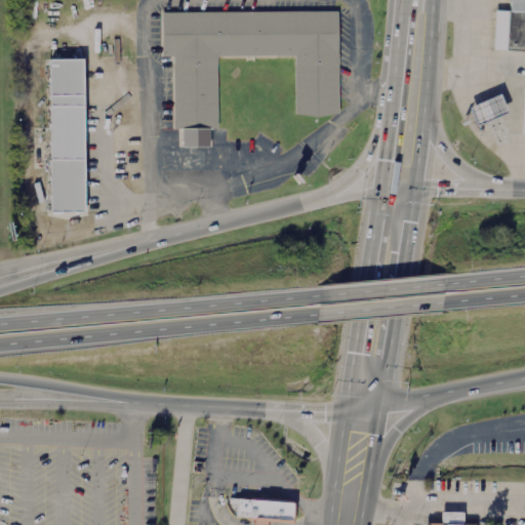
[(492,51),(524,51),(524,0),(509,0),(509,12),(493,12),(492,51)]
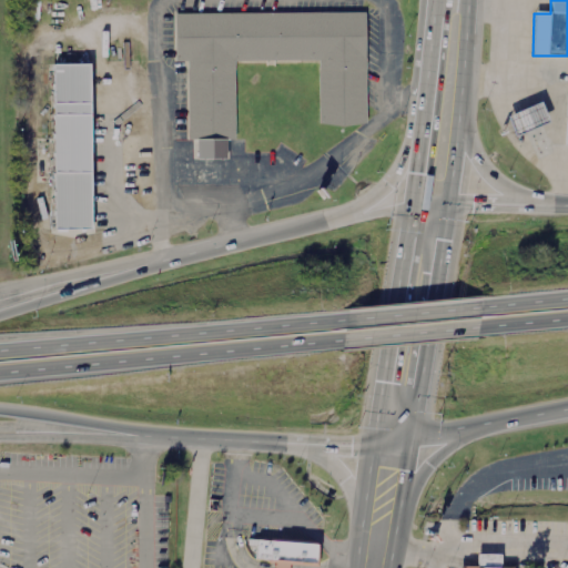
[(364,14),(173,16),(174,63),(186,63),(186,141),(234,141),(234,63),(317,63),(317,127),(365,127),(364,14)]
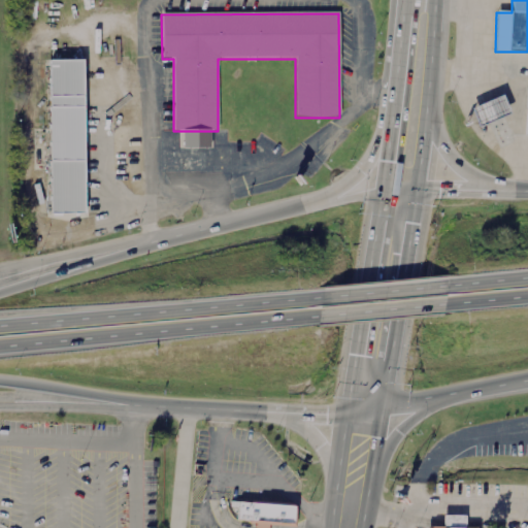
[(50,61),(50,215),(86,215),(86,61),(50,61)]
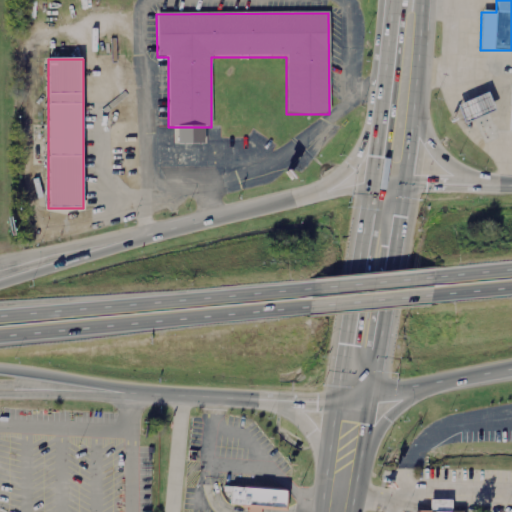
[(455,104),(462,121),(492,109),(484,91),(455,104)]
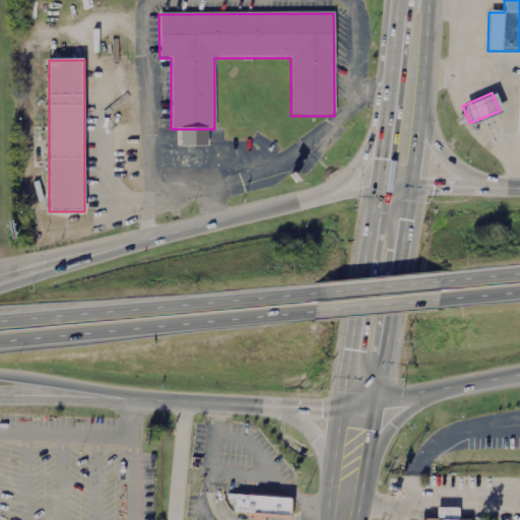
[(290,518),(291,498),(232,493),(231,514),(290,518)]
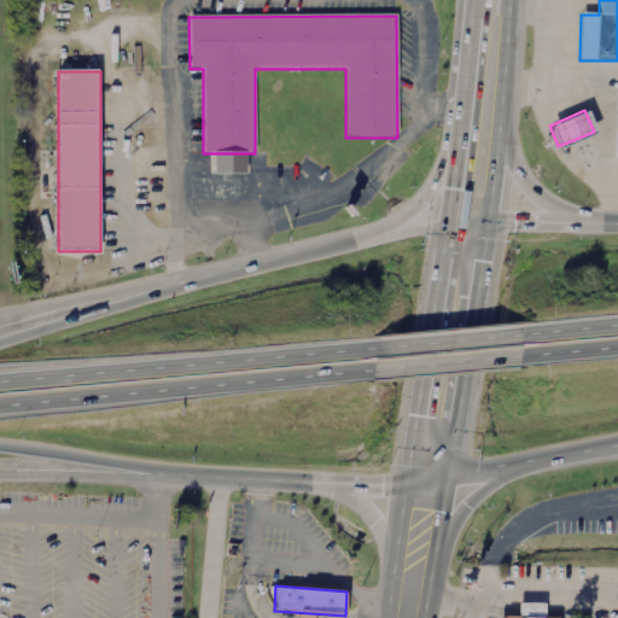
[(497,617),(557,617),(541,617),(541,604),(516,602),(514,617),(497,617)]
